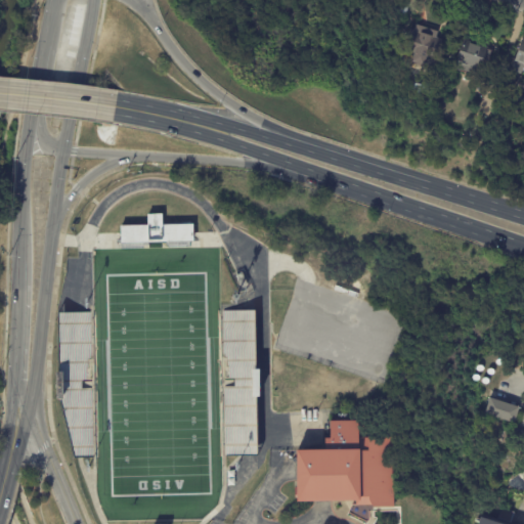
[(412,0),(412,1),(406,17),(395,14),(397,6),(401,7),(403,0),(412,0)]
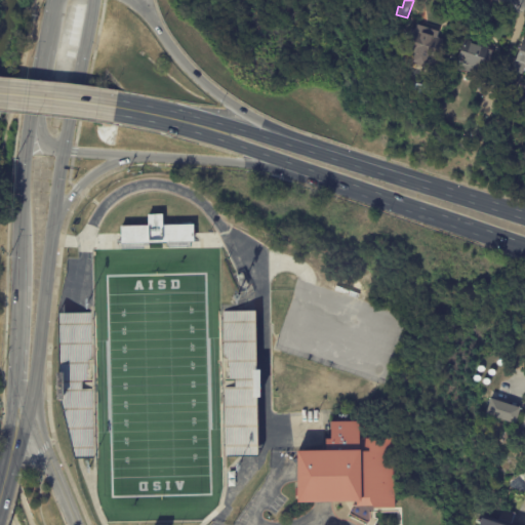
[(421,26),(440,32),(438,38),(445,40),(441,51),(433,48),(427,66),(414,62),(416,56),(407,54),(412,40),(410,39),(413,29),(416,30),(418,25),(421,26)]
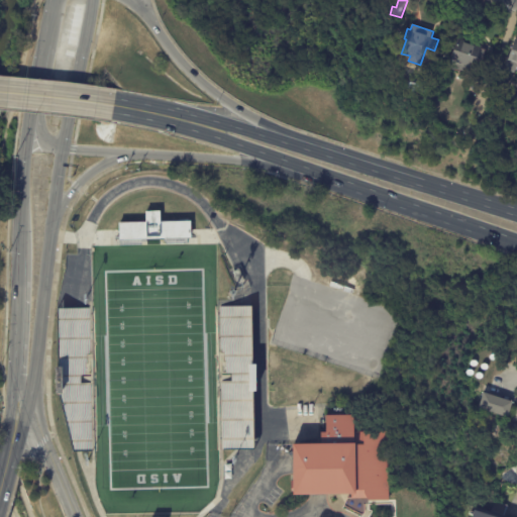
[(516,81),(515,81),(516,75),(516,64),(515,64),(512,72),(503,69),(512,37),(516,38),(516,81)]
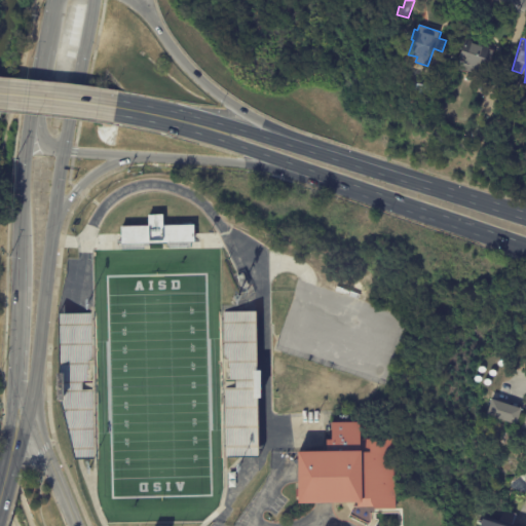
[(477,42),(483,43),(482,44),(491,47),(485,75),(459,69),(466,39),(477,42)]
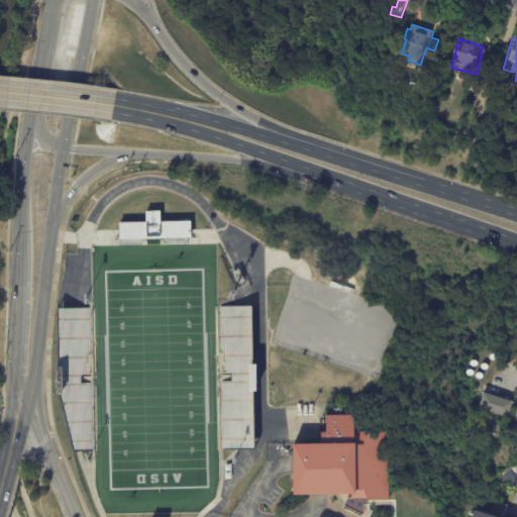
[(428,83),(425,95),(409,91),(411,83),(419,85),(420,81),(428,83)]
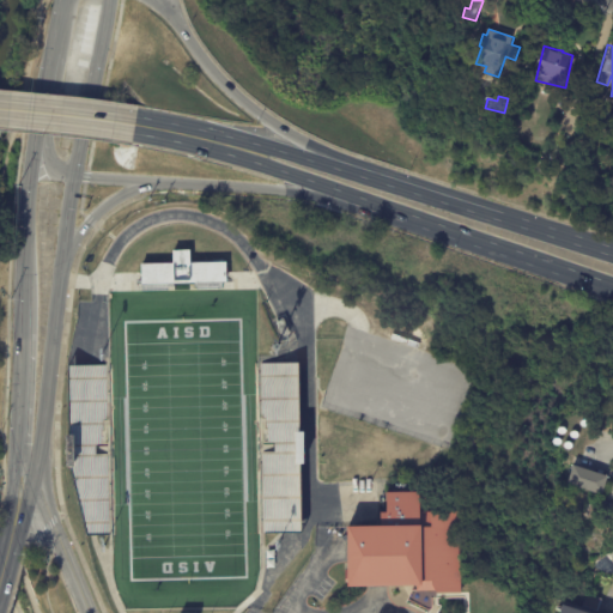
[(224,281),(140,283),(139,263),(171,263),(171,249),(188,249),(189,262),(224,262),(224,281)]
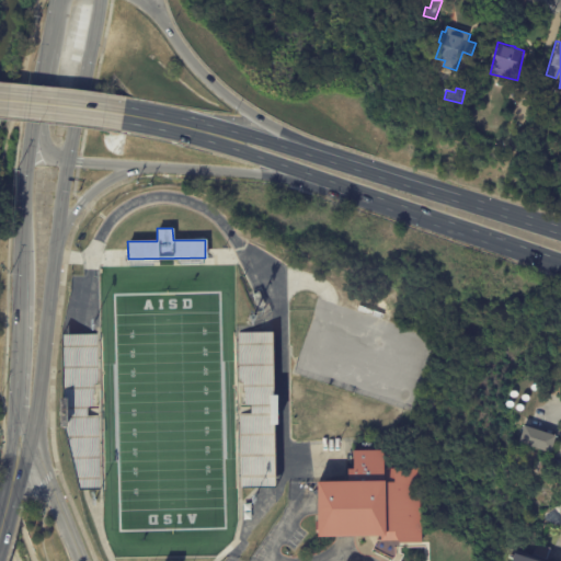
[(263,306),(259,307),(253,295),(261,292),(266,304),(263,306)]
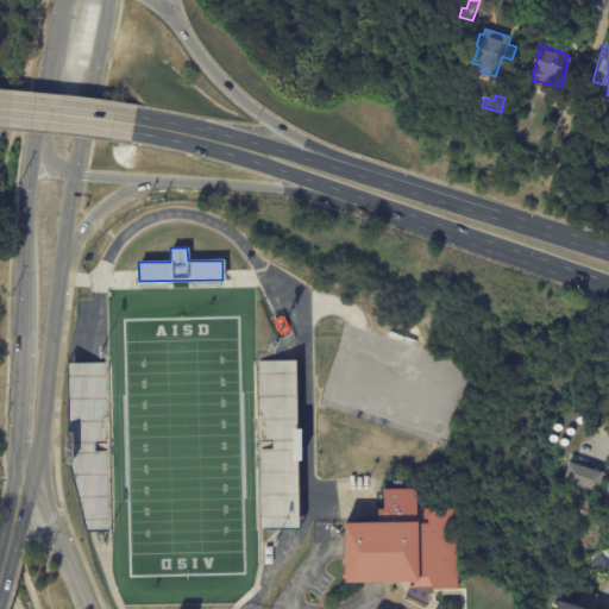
[(255,360),(296,359),(297,428),(301,428),(301,462),(299,462),(300,529),(258,529),(257,449),(256,440),(255,360)]
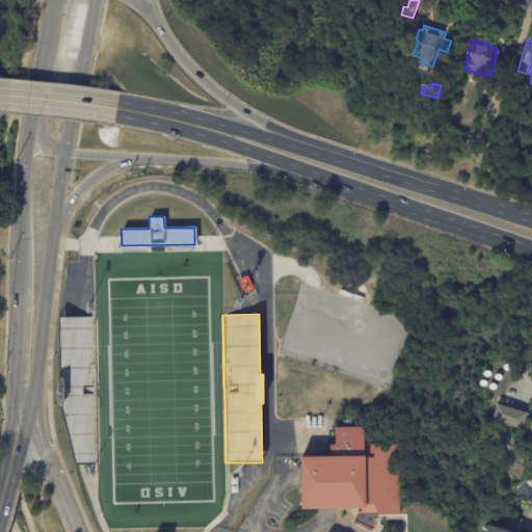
[(94,317),(60,318),(60,377),(60,403),(74,464),(95,462),(95,394),(94,387),(94,317)]
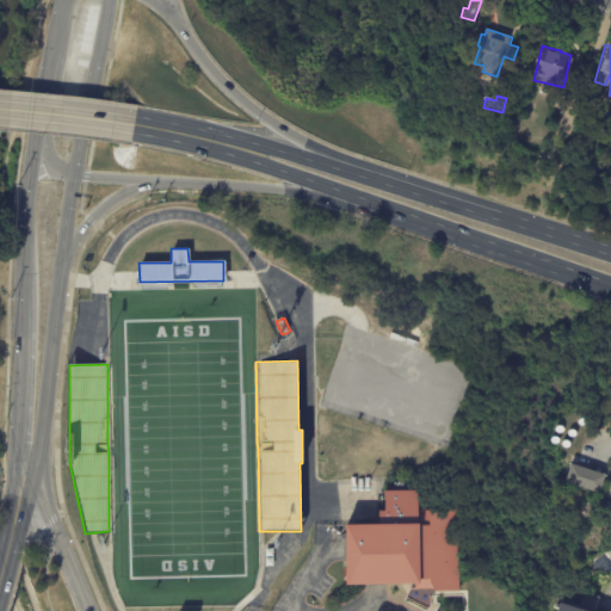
[(579,466),(609,475),(602,494),(567,483),(574,463),(579,466)]
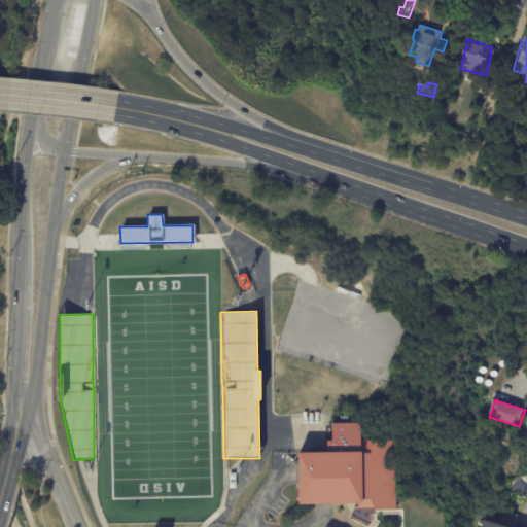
[(526,432),(526,434),(522,449),(503,444),(505,437),(487,431),(490,421),(526,432)]
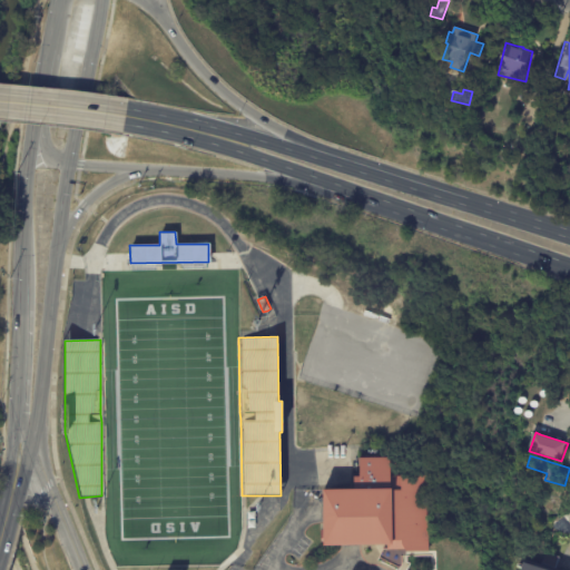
[(430,551),(408,552),(408,549),(389,550),(389,544),(326,546),(325,489),(356,489),(355,477),(361,477),(361,459),(392,458),(392,477),(430,477),(430,551)]
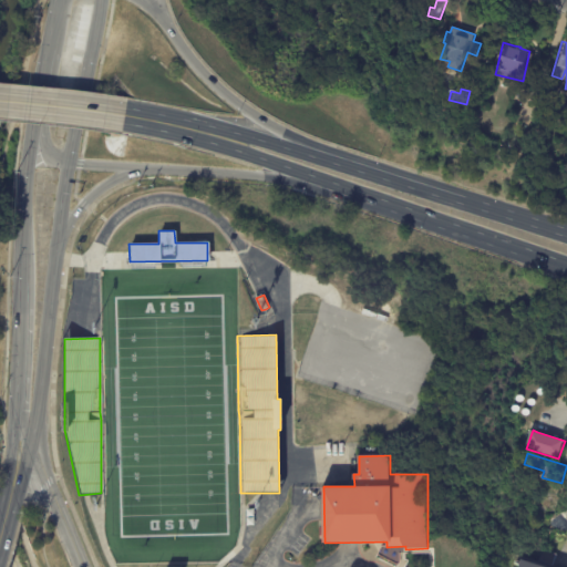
[(557,555),(553,566),(540,562),(544,549),(557,555)]
